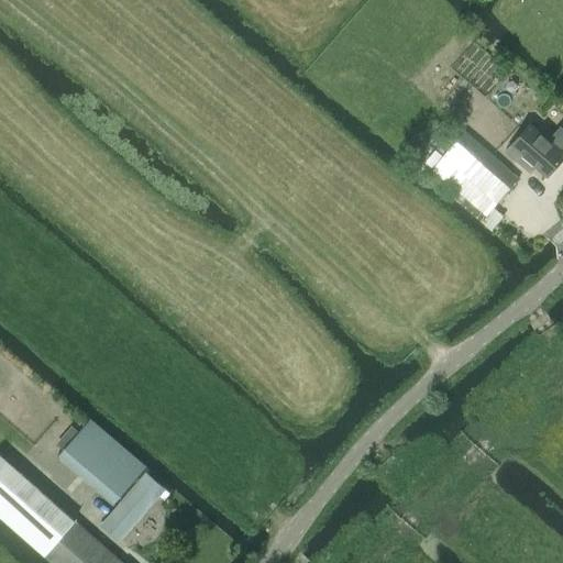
[(562,152),(530,123),(507,151),(528,169),(533,164),(548,175),(562,157),(562,152)]
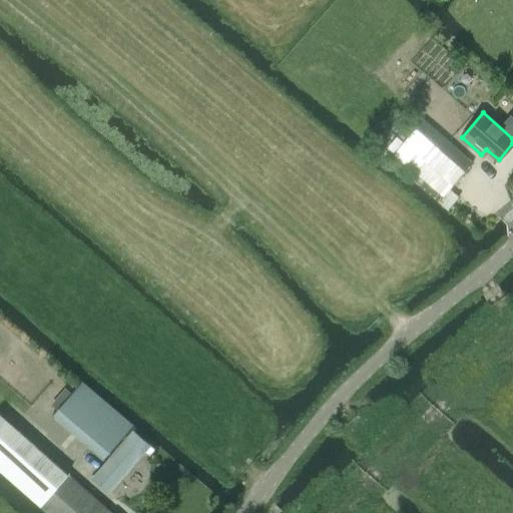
[(424,120),(395,153),(444,195),(449,189),(472,162),(424,120)]
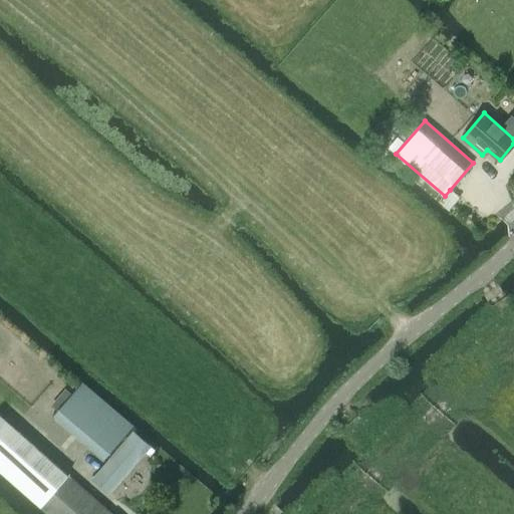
[(81,382),(52,416),(70,431),(98,397),(81,382)]
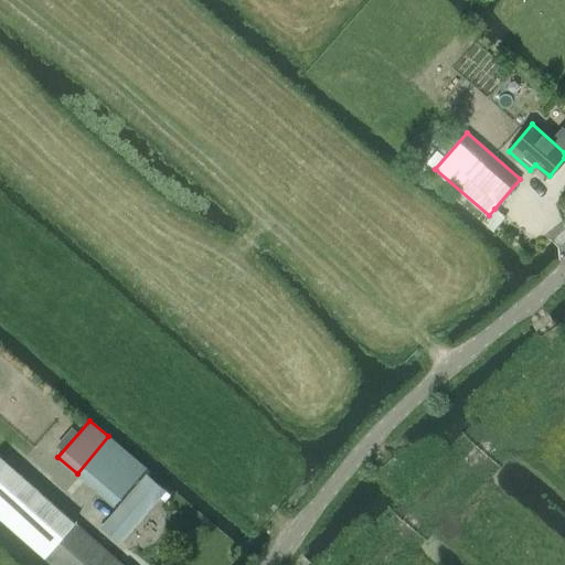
[(0,456),(0,516),(44,556),(75,522),(0,456)]
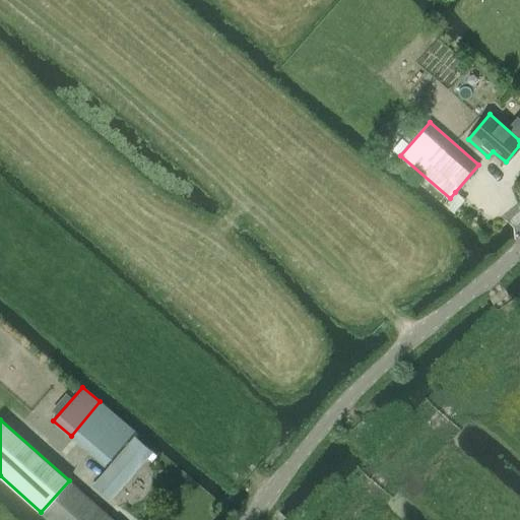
[(110,498),(151,450),(135,437),(94,484),(110,498)]
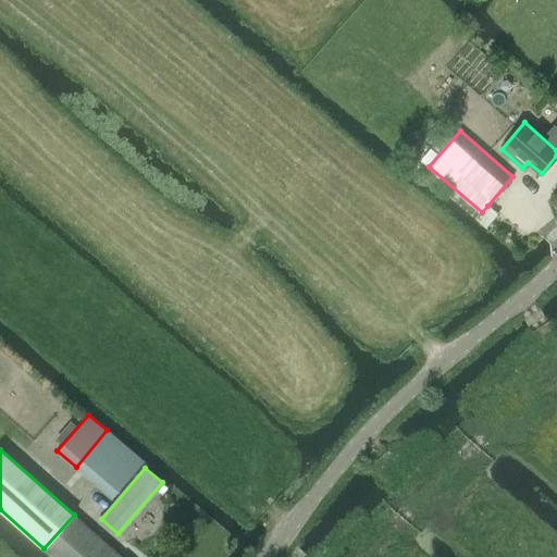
[(53,556),(120,556),(121,556),(74,515),(44,548),(53,556)]
